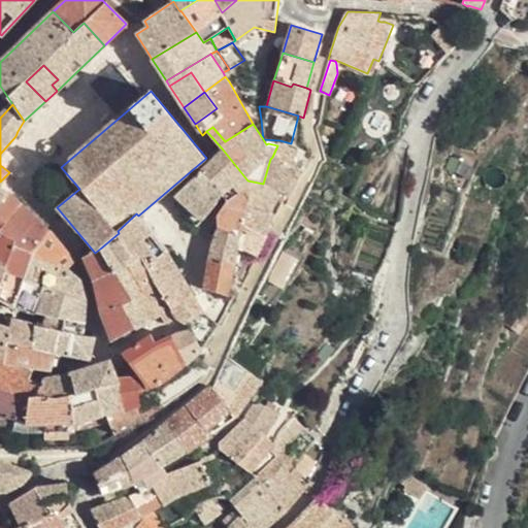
[(248,206),(271,213),(273,207),(278,191),(288,194),(289,195),(300,169),(287,163),(292,149),(278,143),(277,145),(272,157),(270,159),(263,184),(253,182),(248,206)]
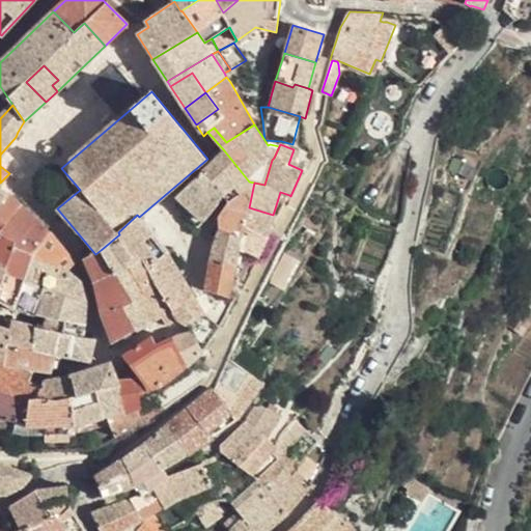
[(226,195),(223,198),(228,202),(249,207),(254,183),(249,182),(224,150),(202,171),(226,195)]
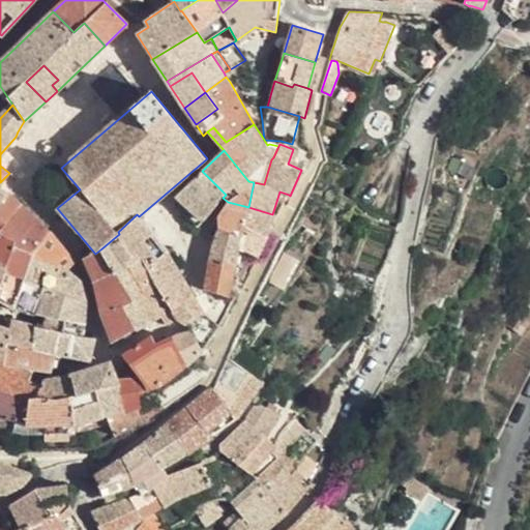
[(226,195),(202,171),(176,196),(186,205),(185,207),(183,208),(183,210),(183,211),(200,227),(223,198),(226,195)]
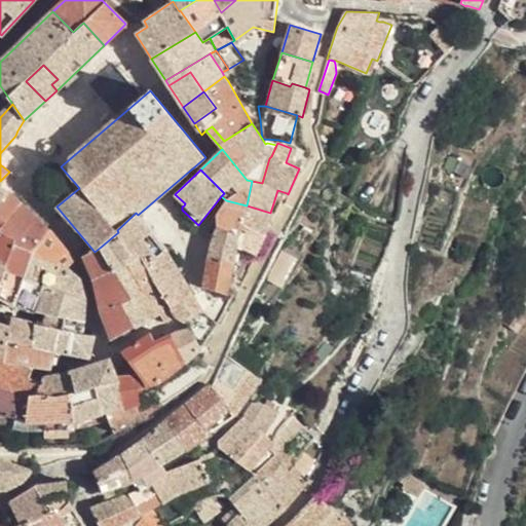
[(39,245),(49,230),(22,203),(8,191),(0,202),(0,259),(8,262),(13,243),(34,253),(39,245)]
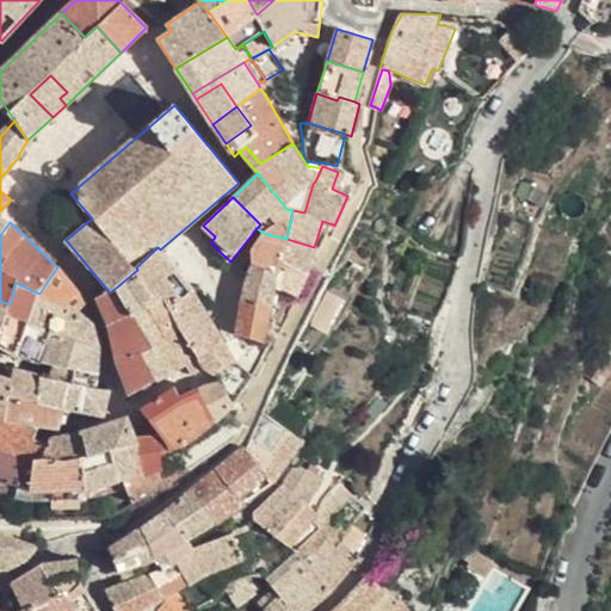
[(277,289),(287,239),(263,233),(253,250),(253,263),(246,282),(277,289)]
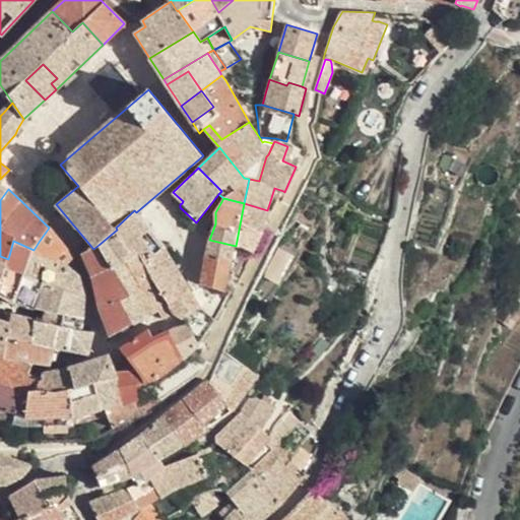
[(244,203),(236,246),(253,252),(262,233),(267,210),(244,203)]
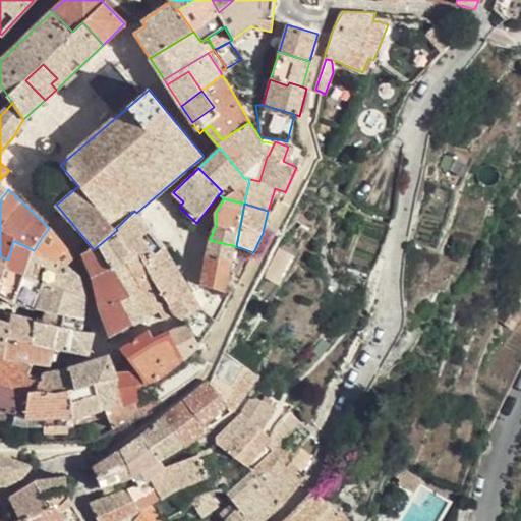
[(152,278),(174,264),(165,247),(136,213),(134,211),(116,228),(117,230),(99,245),(113,271),(115,269),(132,295),(146,317),(158,310),(164,319),(174,313),(152,278)]
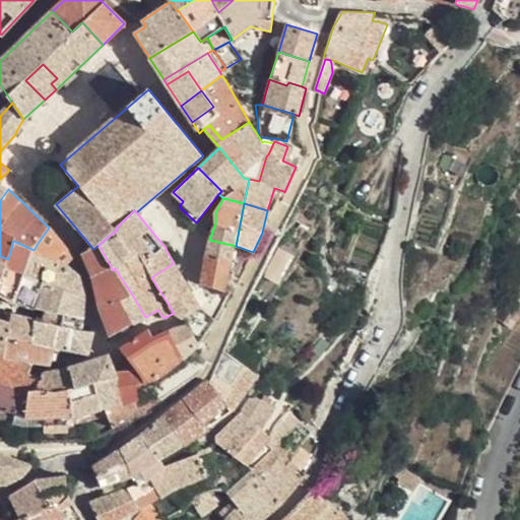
[(49,228),(39,242),(54,260),(64,262),(66,264),(74,257),(49,228)]
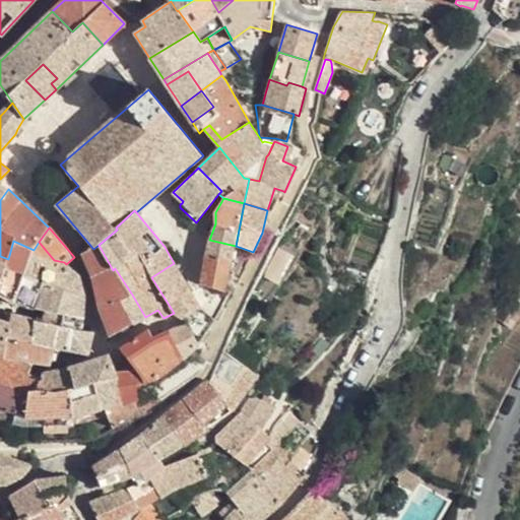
[(236,246),(209,240),(206,252),(233,260),(236,246)]
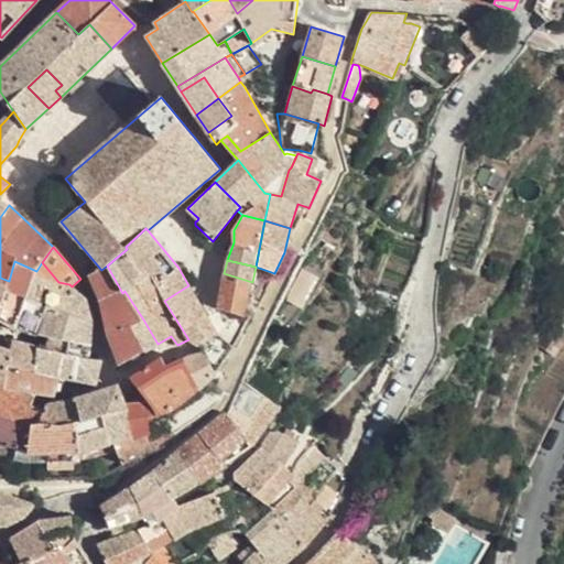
[(14,261),(9,281),(0,314),(0,321),(17,328),(36,271),(14,261)]
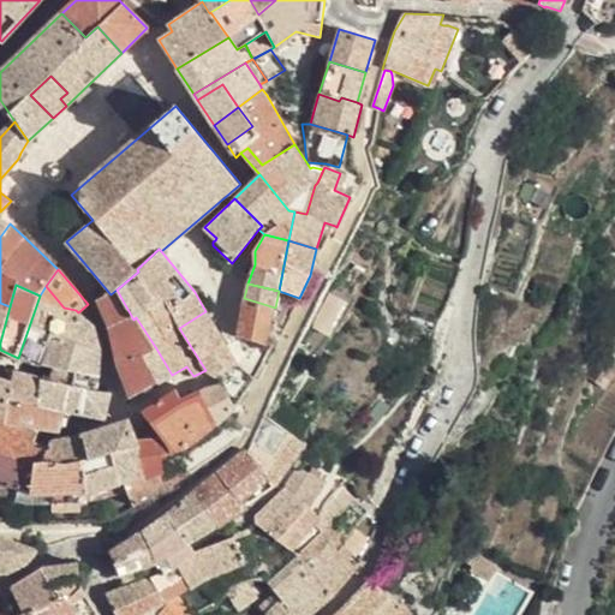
[(40,296),(18,358),(41,364),(52,333),(100,348),(95,327),(93,324),(78,312),(76,310),(64,308),(46,286),(40,296)]
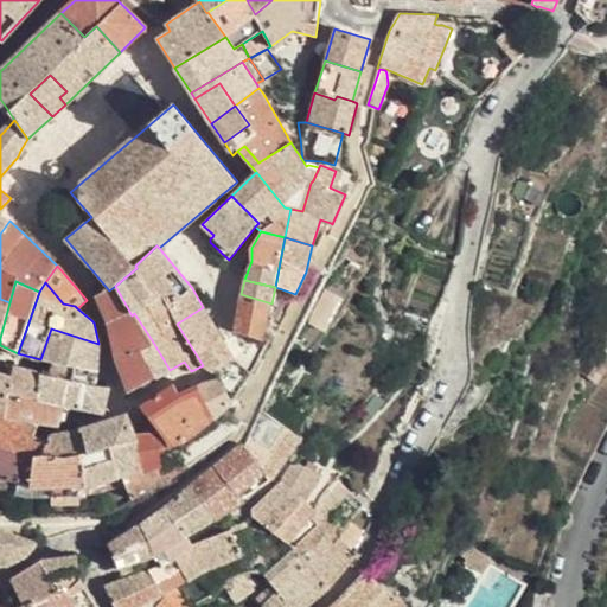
[(142,351),(154,344),(134,313),(132,315),(115,286),(109,291),(108,289),(96,295),(108,324),(116,360),(129,393),(157,378),(142,351)]
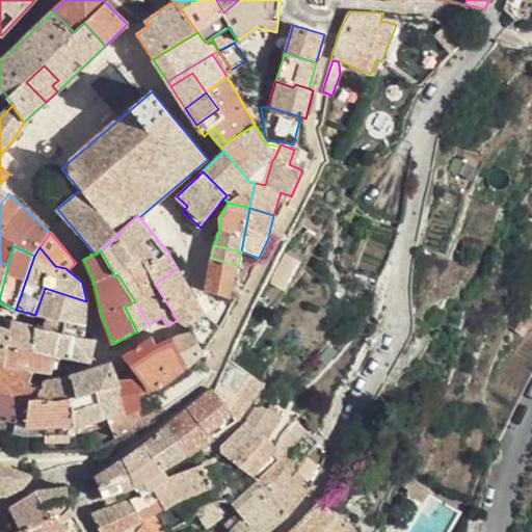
[(234,287),(238,266),(211,258),(206,291),(232,297),(234,287)]
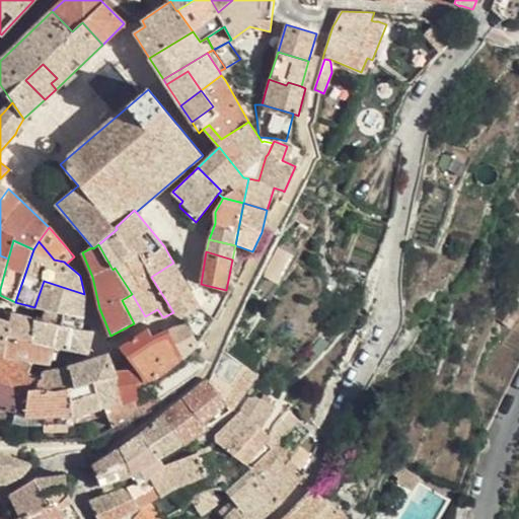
[(0,289),(8,258),(0,255),(0,289)]
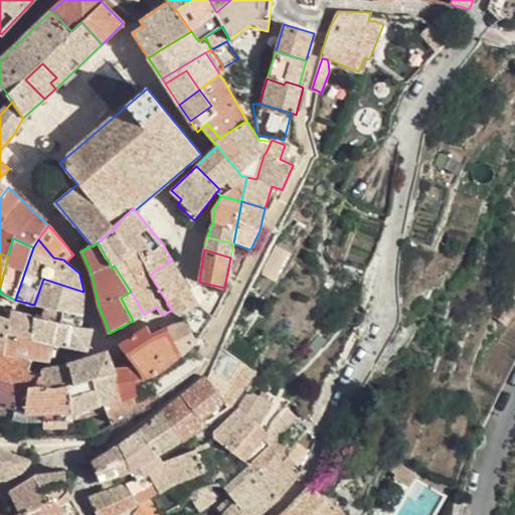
[(150,275),(172,310),(181,314),(197,304),(172,261),(150,275)]
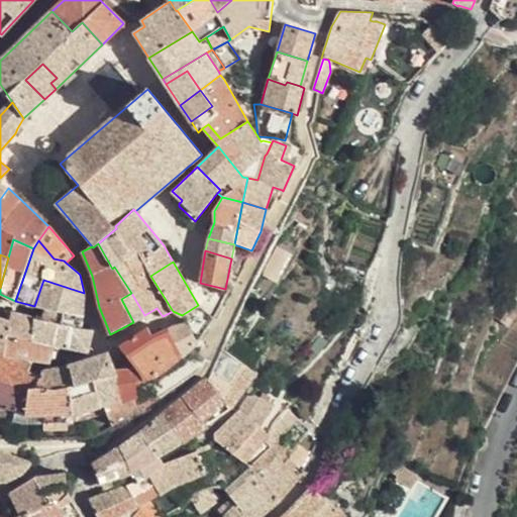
[(83,315),(84,293),(43,280),(34,306),(64,312),(83,315)]
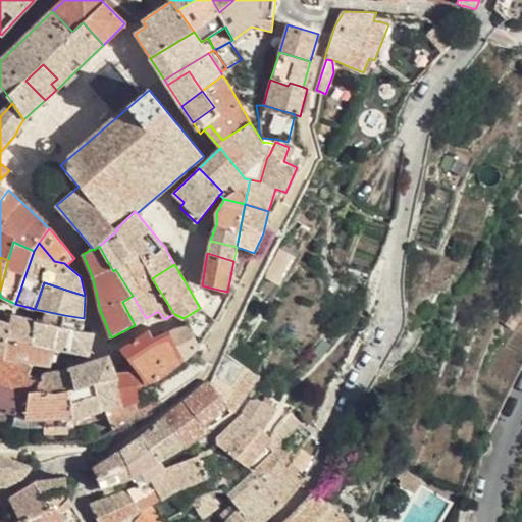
[(135,325),(146,318),(133,296),(122,302),(135,325)]
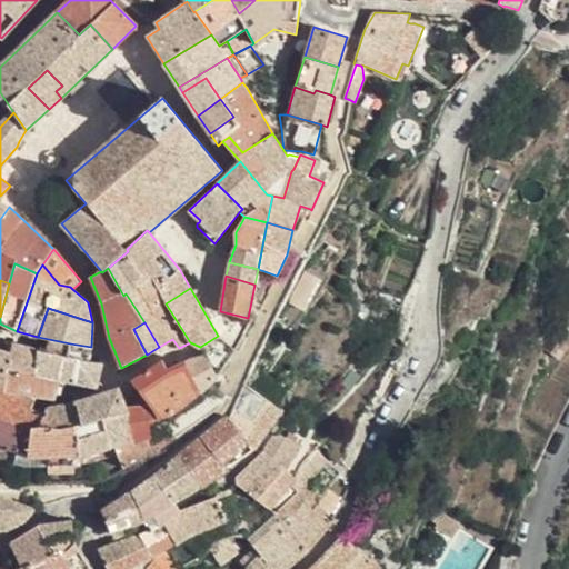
[(568,346),(568,337),(555,328),(541,347),(559,359),(568,346)]
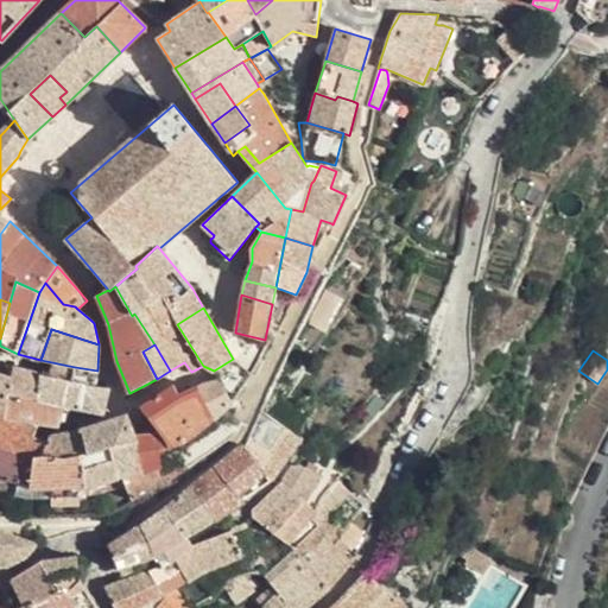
[(255,375),(233,359),(214,371),(220,380),(235,405),(255,375)]
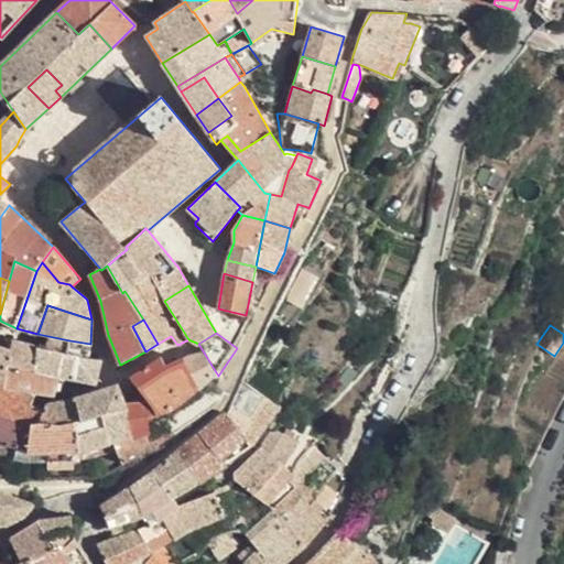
[(12,342),(11,348),(10,365),(38,370),(36,358),(38,347),(12,342)]
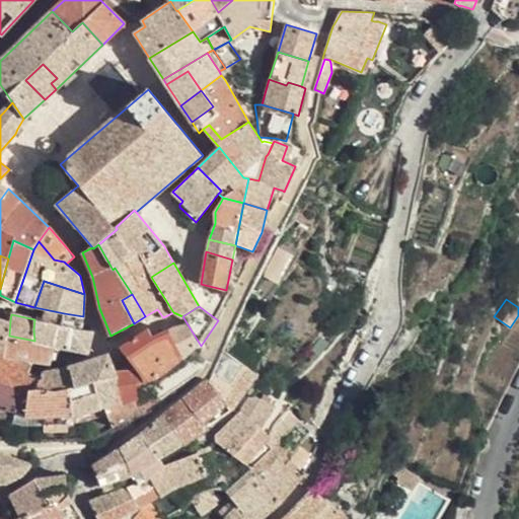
[(0,317),(0,355),(5,357),(9,336),(10,320),(0,317)]
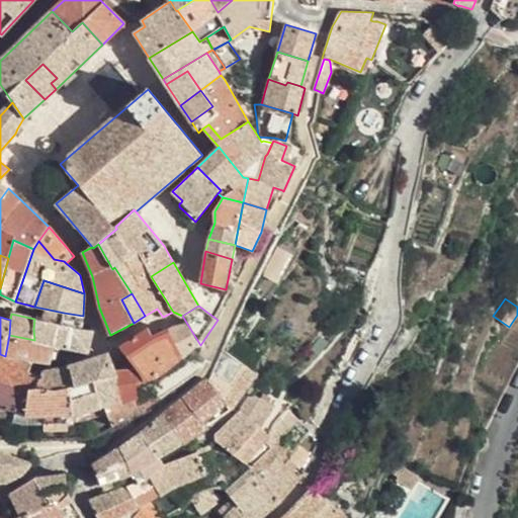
[(55,345),(75,349),(89,352),(93,330),(34,319),(33,329),(34,340),(55,345)]
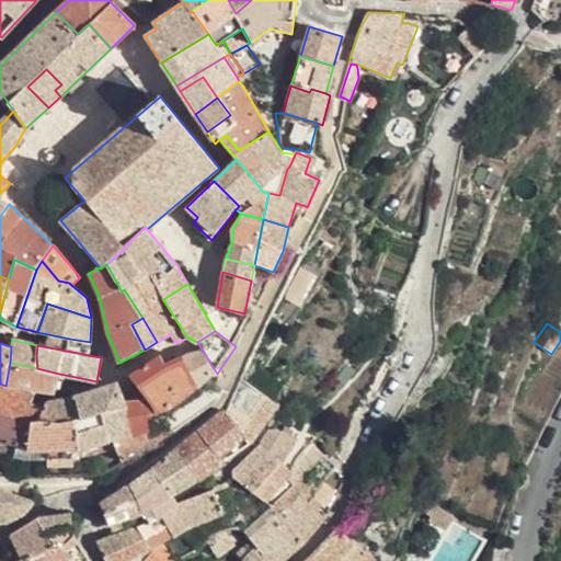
[(203,351),(183,357),(201,388),(217,374),(203,351)]
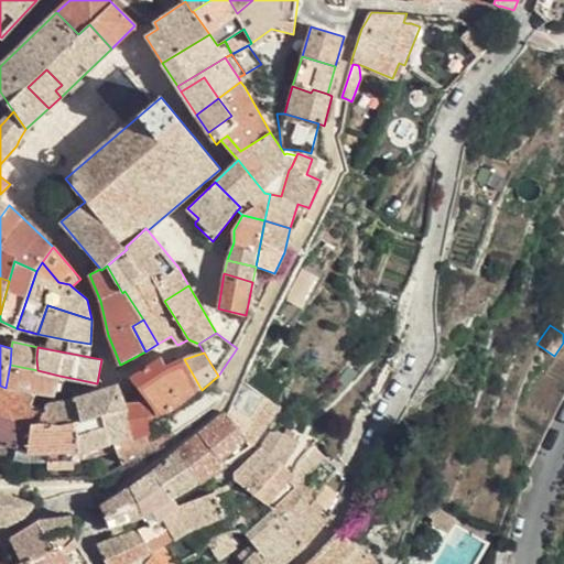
[(152,436),(151,432),(150,418),(156,415),(158,416),(175,410),(202,390),(184,359),(167,367),(162,357),(131,377),(140,388),(148,400),(142,402),(127,403),(125,403),(127,409),(125,410),(127,418),(132,437),(133,442),(152,436)]
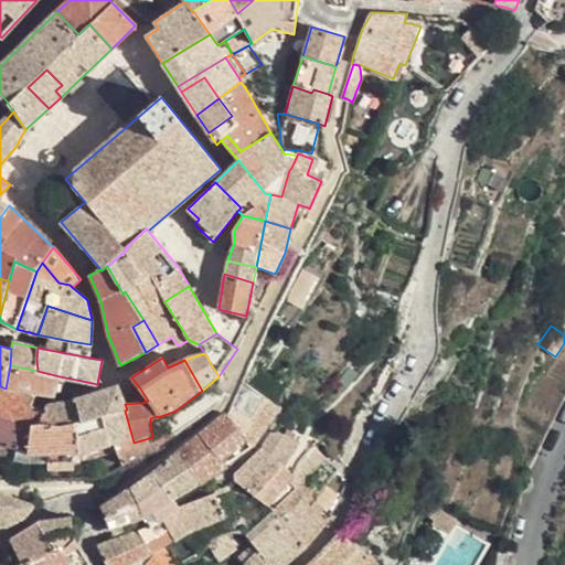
[(38,371),(10,365),(6,388),(36,392),(57,394),(59,383),(81,387),(82,381),(60,376),(38,371)]
